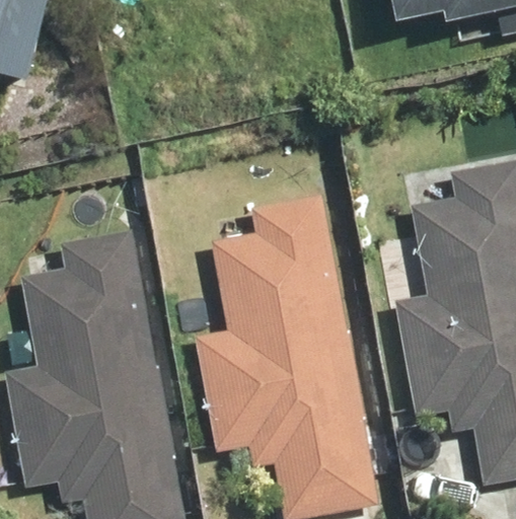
[(0,77),(28,84),(49,0),(0,0),(0,77)]
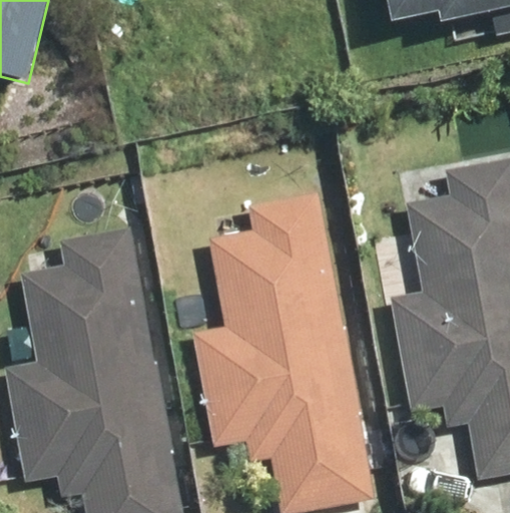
[(509,0),(387,0),(399,51),(509,26),(509,0)]
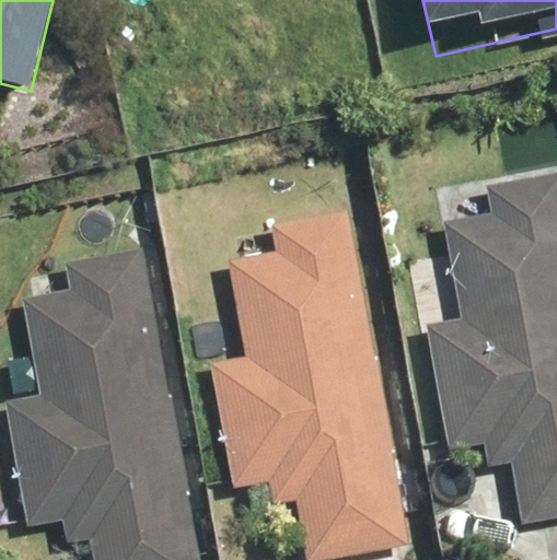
[(556,515),(556,170),(486,183),(491,212),(442,221),(460,318),(424,325),(447,451),(483,444),(487,469),(508,466),(519,522),(556,515)]
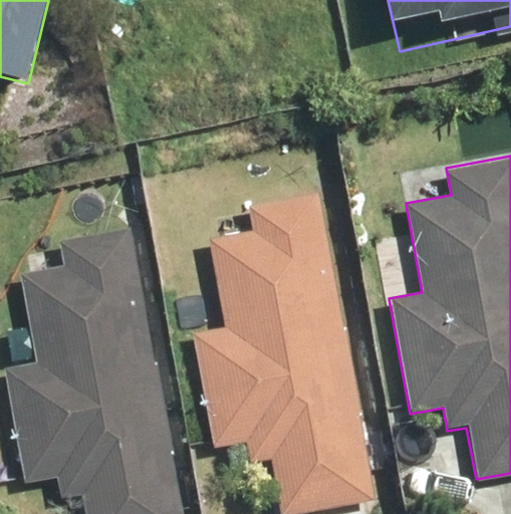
[(308,513),(375,502),(317,193),(248,206),(253,231),(209,239),(225,325),(192,331),(213,448),(247,442),(251,464),(272,460),(281,513),(308,513)]
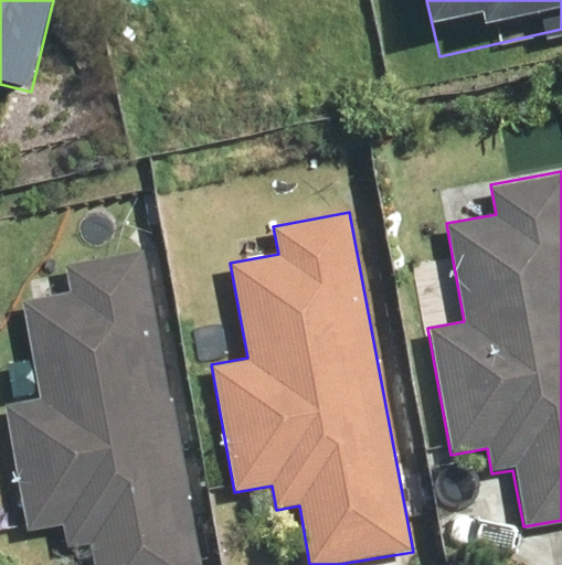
[(70,291),(23,299),(40,397),(1,404),(22,531),(61,524),(64,548),(88,544),(91,564),(198,564),(146,251),(65,264),(70,291)]
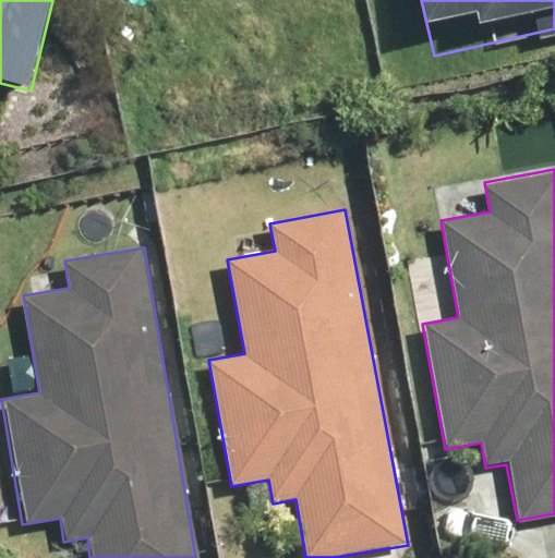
All buildings are outlined.
